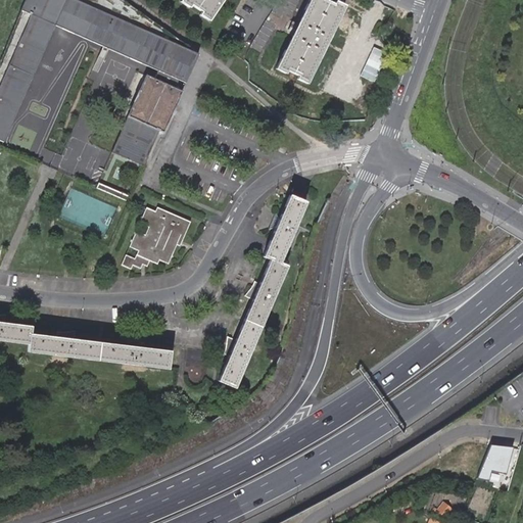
[(25,0),(0,60),(0,141),(2,142),(55,26),(65,0),(25,0)]
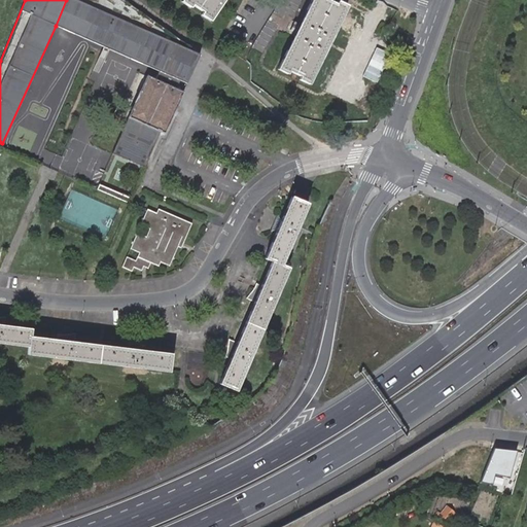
[(124,0),(66,0),(56,26),(84,38),(97,8),(199,55),(124,0)]
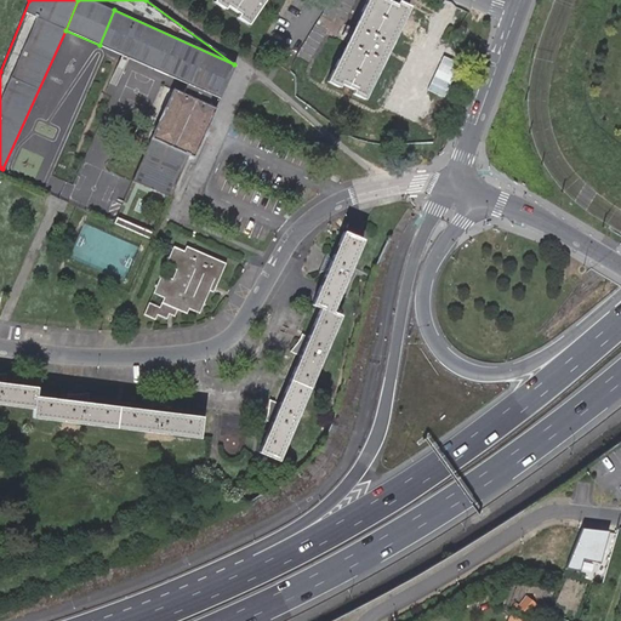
[(220,0),(220,1),(229,9),(232,4),(245,13),(241,17),(252,24),(268,0),(220,0)]
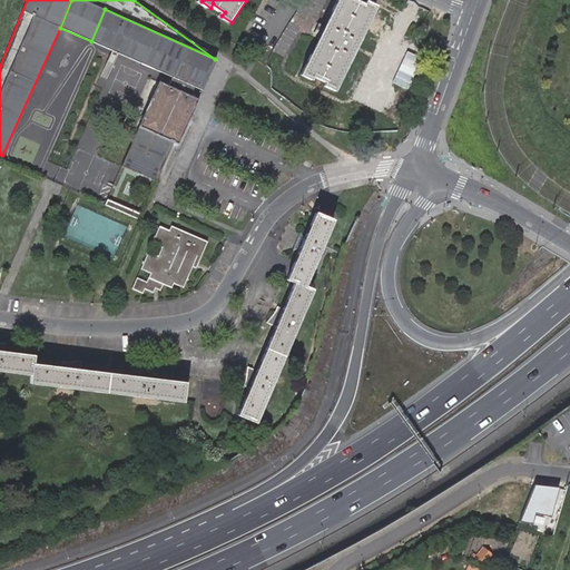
[(335,0),(303,72),(313,78),(315,74),(327,79),(325,84),(335,88),(374,3),(367,0),(363,0),(363,2),(356,0),(335,0)]
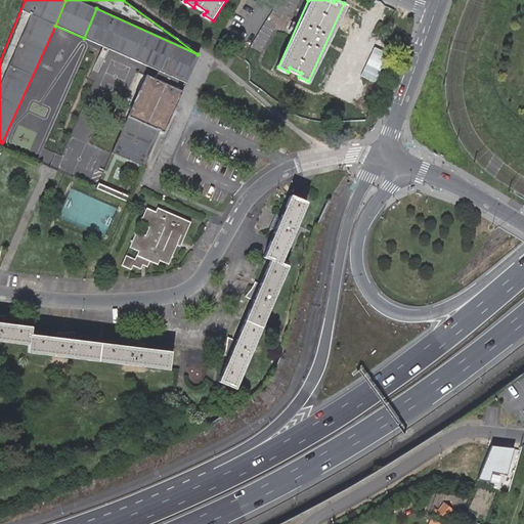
[(185,84),(198,54),(96,8),(84,38),(103,46),(159,71),(178,80),(185,84)]
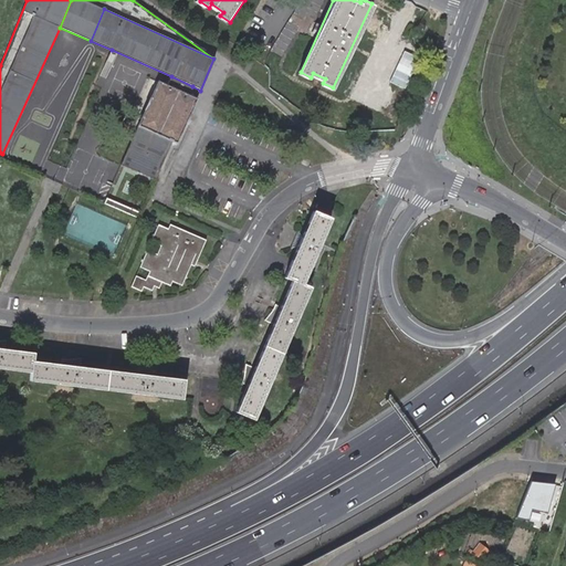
[(128,168),(154,180),(171,143),(176,145),(197,97),(189,94),(192,86),(171,76),(167,84),(159,81),(137,125),(139,125),(138,127),(145,132),(128,168)]
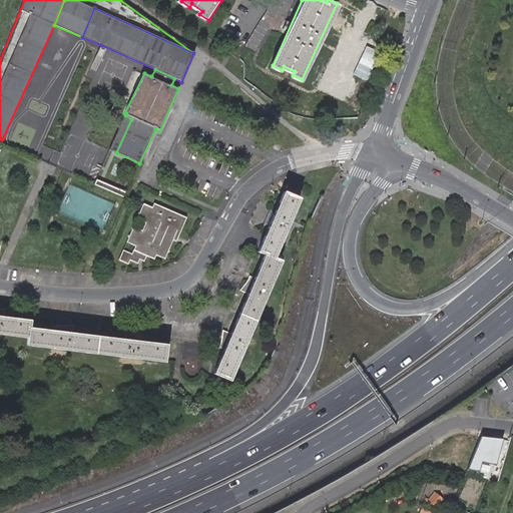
[(72,170),(86,176),(89,170),(80,166),(81,164),(75,162),(72,170)]
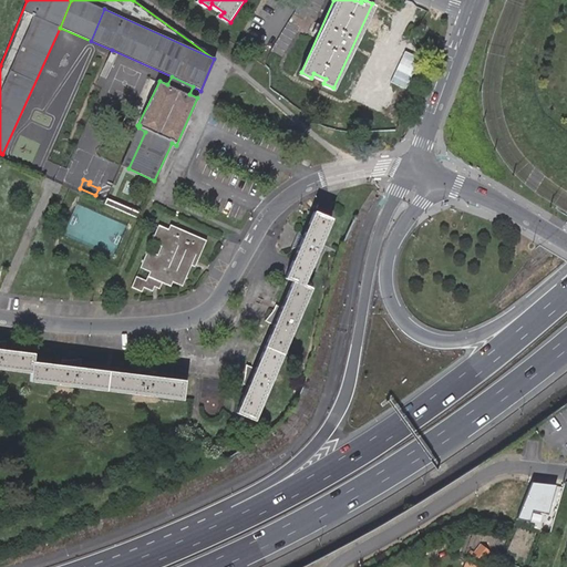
[(257,369),(249,387),(239,411),(258,419),(312,290),(305,287),(332,222),(313,213),(305,234),(297,253),(286,279),(294,282),(284,306),(277,322),(257,369)]
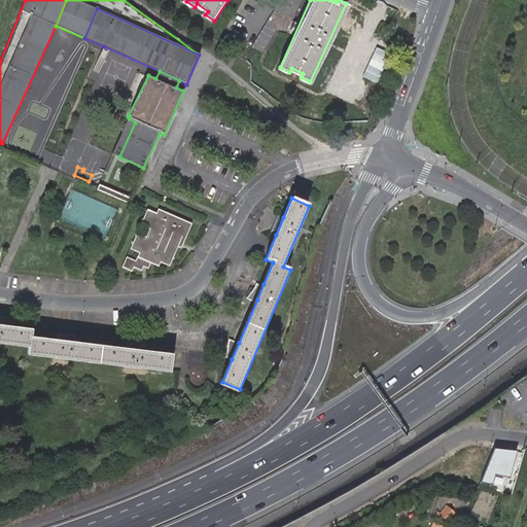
[(195,224),(162,209),(160,213),(150,210),(144,226),(152,230),(149,237),(141,233),(134,250),(142,254),(139,261),(131,257),(126,268),(135,272),(137,268),(145,272),(147,267),(151,269),(154,262),(163,267),(164,264),(173,267),(182,246),(185,248),(195,224)]
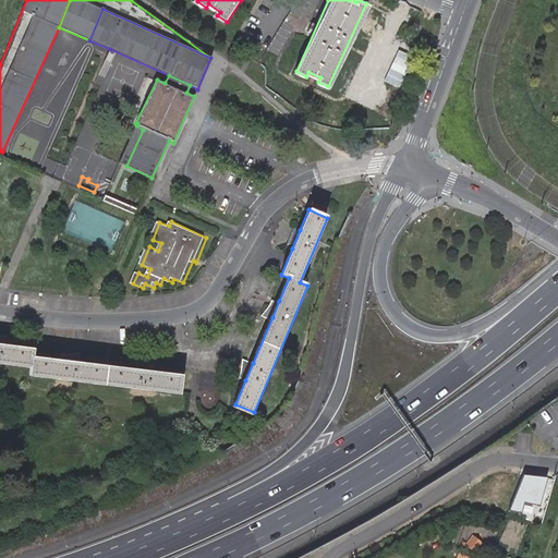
[(284,245),(292,249),(300,230),(295,229),(292,235),(284,245)]
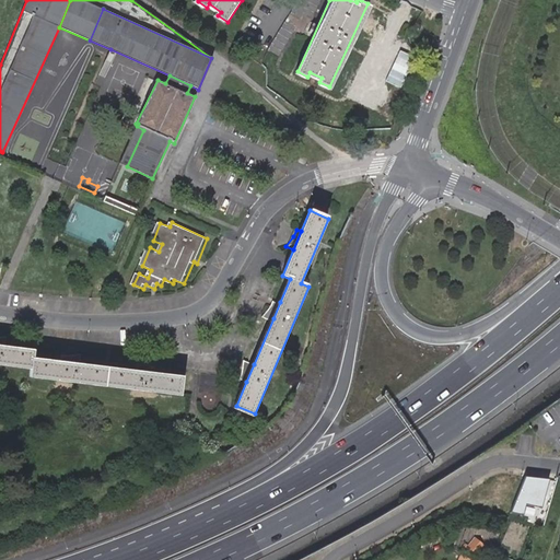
[(265,316),(273,318),(280,302),(275,300),(271,307),(265,316)]
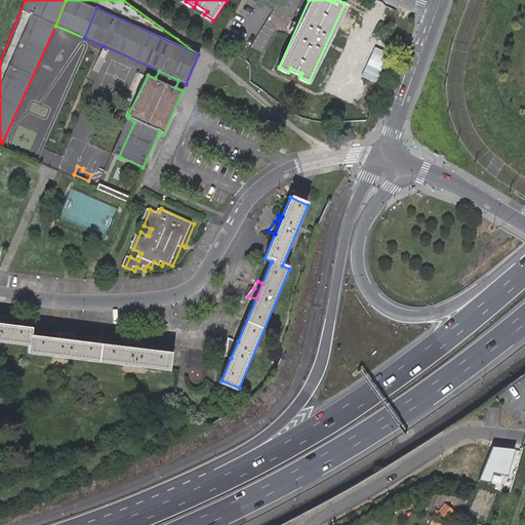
[(5,325),(0,324),(0,344),(32,348),(31,355),(173,370),(174,352),(150,349),(131,348),(77,341),(57,339),(33,336),(34,328),(5,325)]
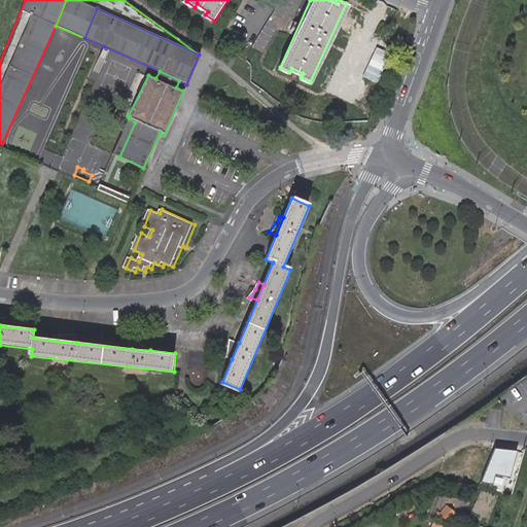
[(59,336),(58,341),(77,343),(77,335),(65,336),(59,336)]
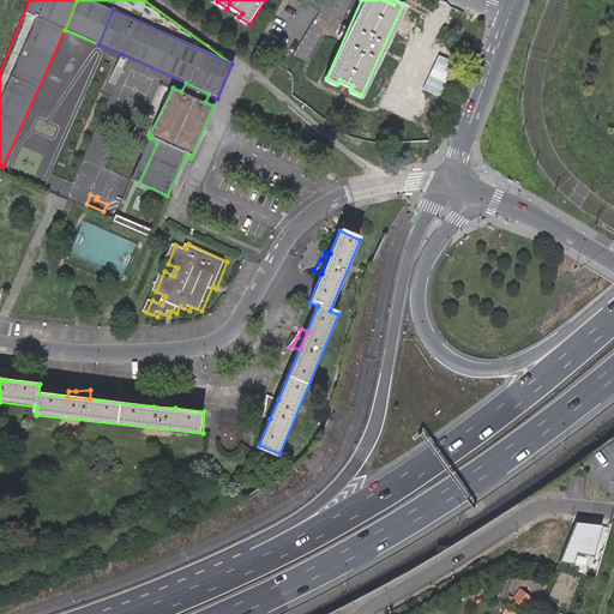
[(265,416),(270,419),(278,399),(269,396),(268,408),(265,416)]
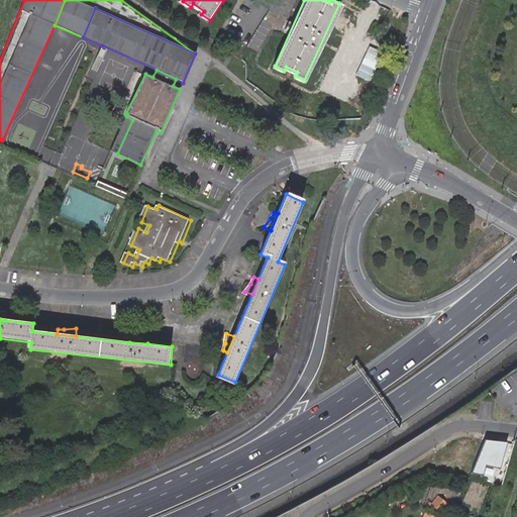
[(130,334),(129,342),(147,343),(147,338),(141,337),(130,334)]
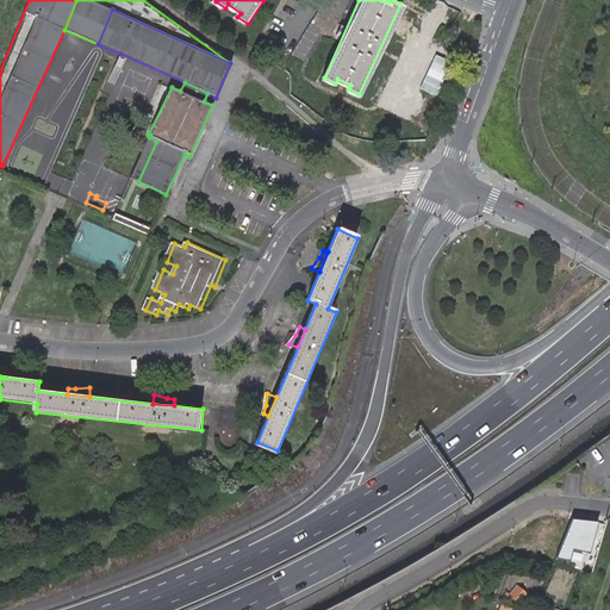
[(576,560),(578,548),(591,552),(598,524),(572,517),(561,556),(576,560)]
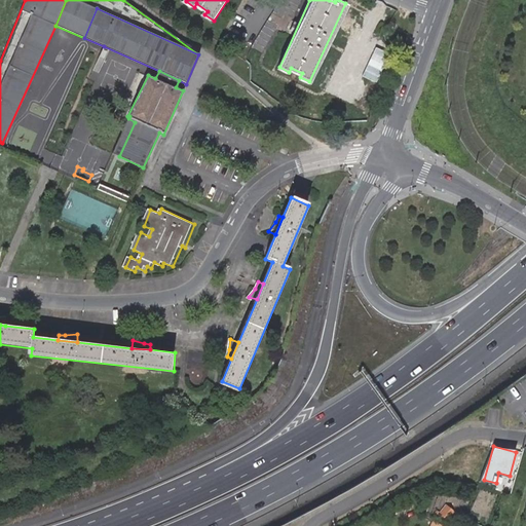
[(439,513),(448,519),(454,510),(445,503),(439,513)]
